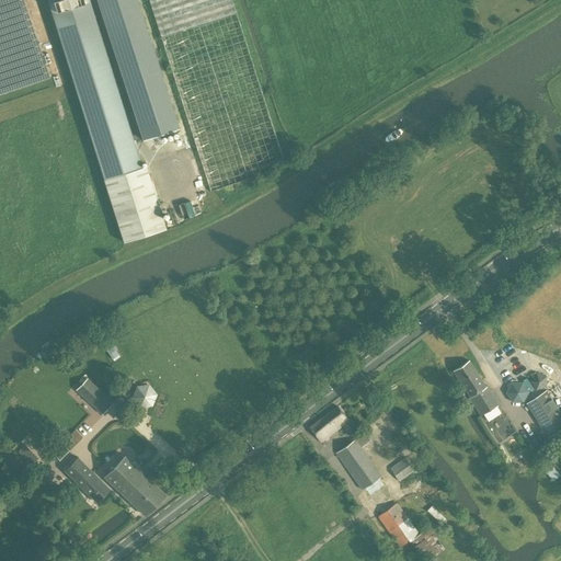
[(70,0),(48,0),(53,12),(105,180),(104,180),(124,242),(165,229),(146,167),(141,168),(89,0),(72,6),(70,0)]
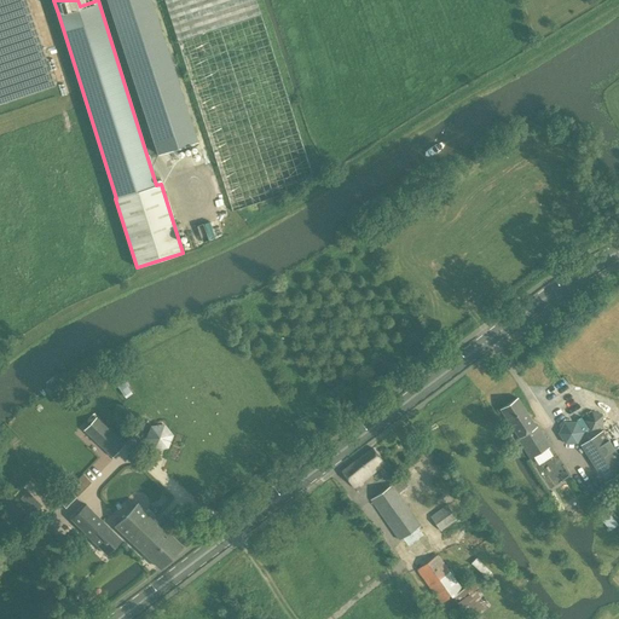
[(198,140),(151,0),(108,0),(158,152),(198,140)]
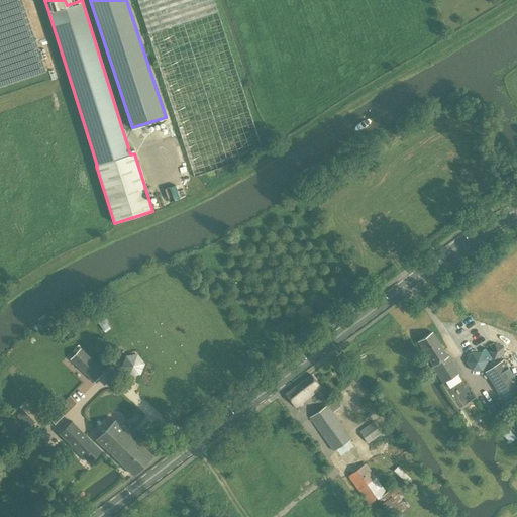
[(136,0),(194,177),(240,162),(238,156),(262,148),(213,0),(136,0)]
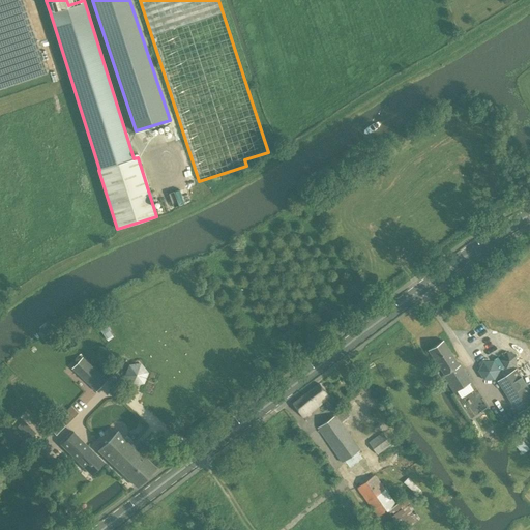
[(444,375),(455,392),(471,382),(461,364),(460,365),(443,341),(429,351),(443,373),(441,374),(443,376),(444,375)]
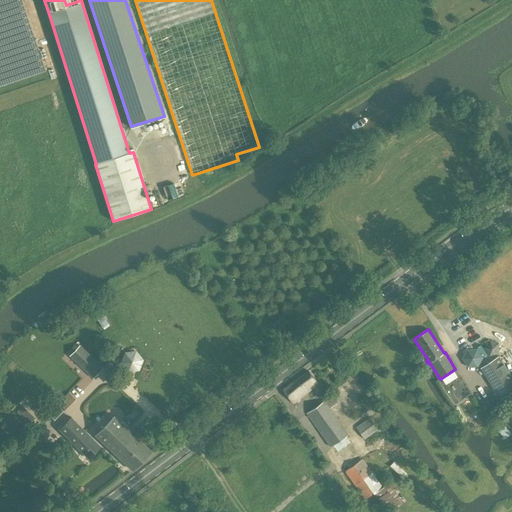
[(483,348),(488,357),(499,354),(499,343),(489,340),(483,348)]
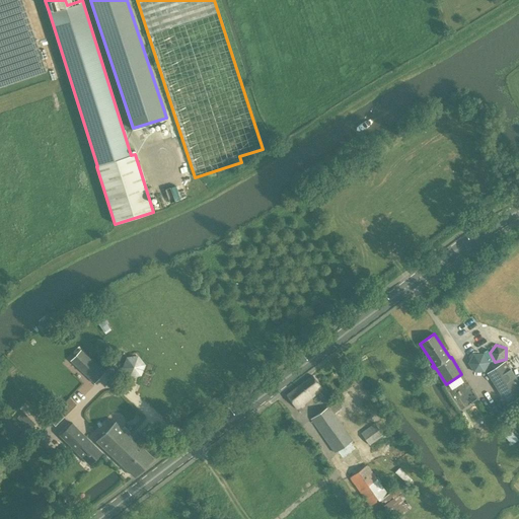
[(473,354),(468,363),(473,372),(484,371),(489,363),(484,354),(473,354)]
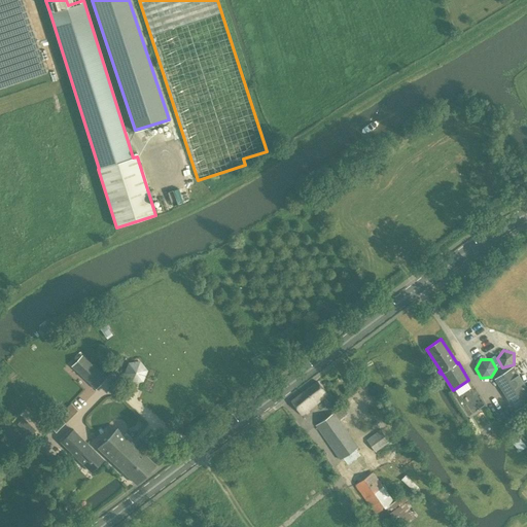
[(128,362),(124,374),(132,382),(143,381),(147,370),(140,361),(128,362)]
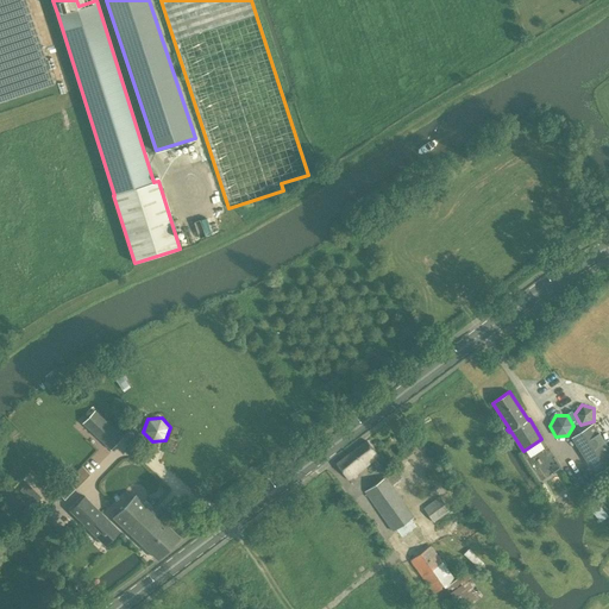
[(590,427),(572,438),(581,452),(595,475),(608,465),(608,449),(592,425),(590,427)]
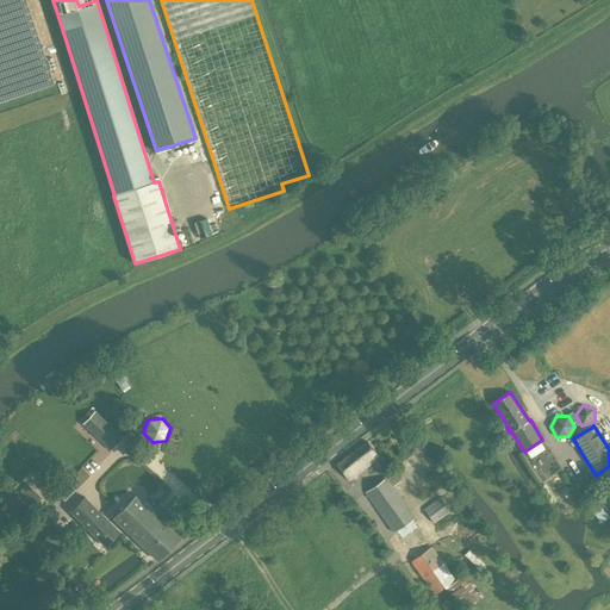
[(337,465),(349,480),(379,458),(367,442),(337,465)]
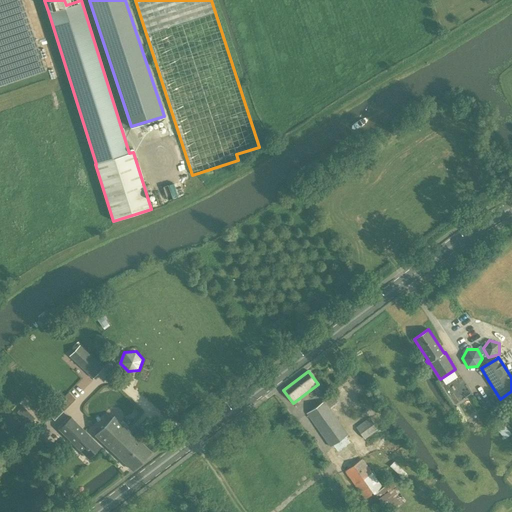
[(68,392),(57,403),(64,410),(75,399),(68,392)]
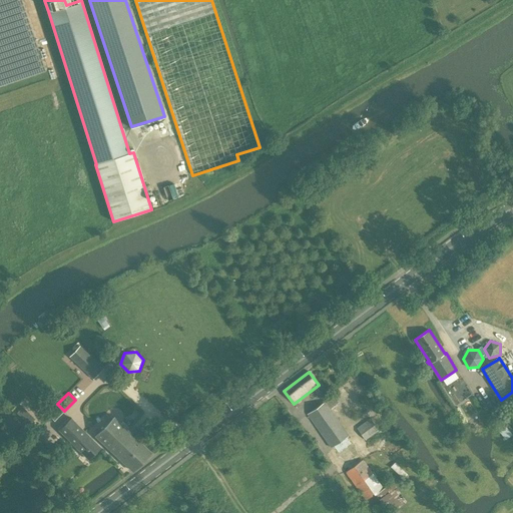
[(349,436),(338,419),(330,409),(339,404),(337,401),(339,400),(334,393),(324,400),(325,403),(308,414),(332,448),(349,436)]
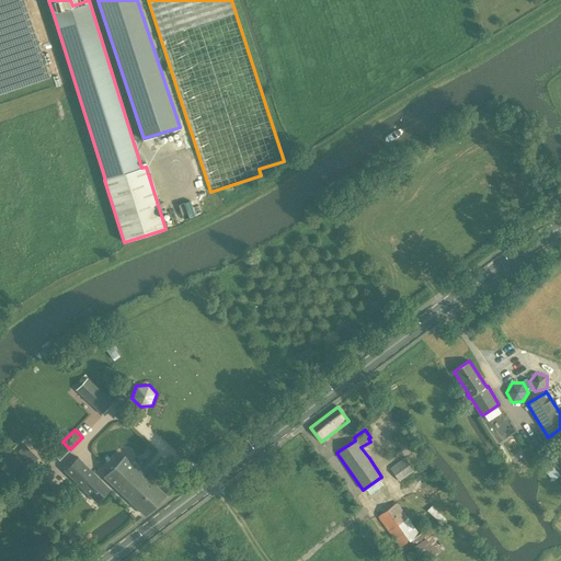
[(59,460),(70,449),(63,442),(61,443),(52,451),(59,460)]
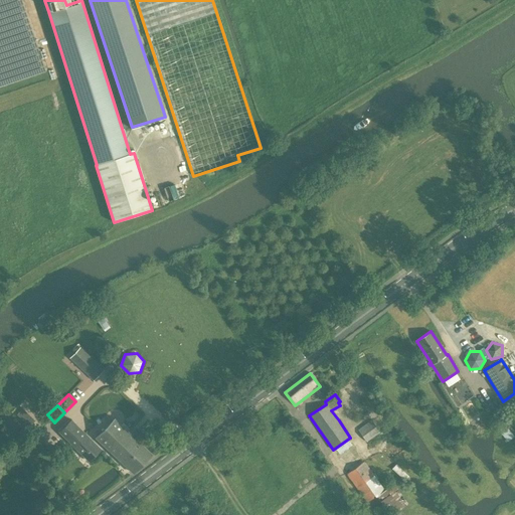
[(98,438),(116,456),(134,438),(116,419),(98,438)]
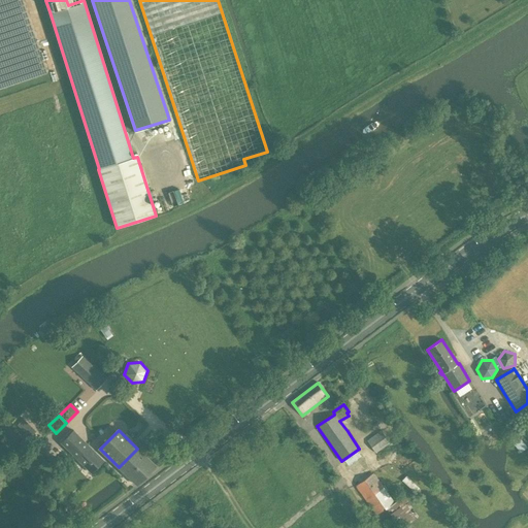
[(367,440),(375,453),(390,442),(382,430),(367,440)]
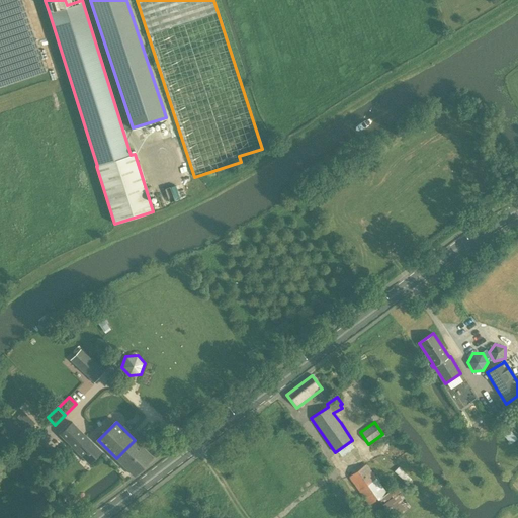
[(101,452),(72,424),(61,435),(89,464),(101,452)]
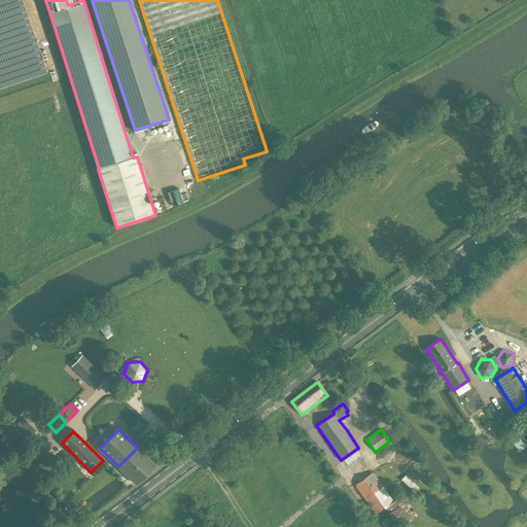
[(137,448),(118,466),(137,484),(155,464),(137,448)]
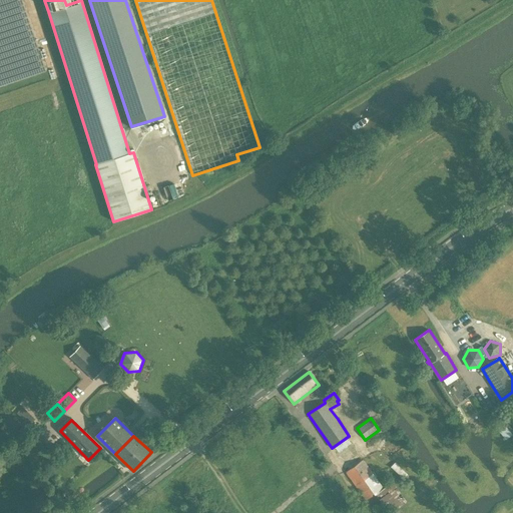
[(363,461),(346,472),(366,501),(375,494),(387,512),(391,512),(399,507),(407,502),(391,480),(384,485),(385,488),(383,490),(363,461)]
